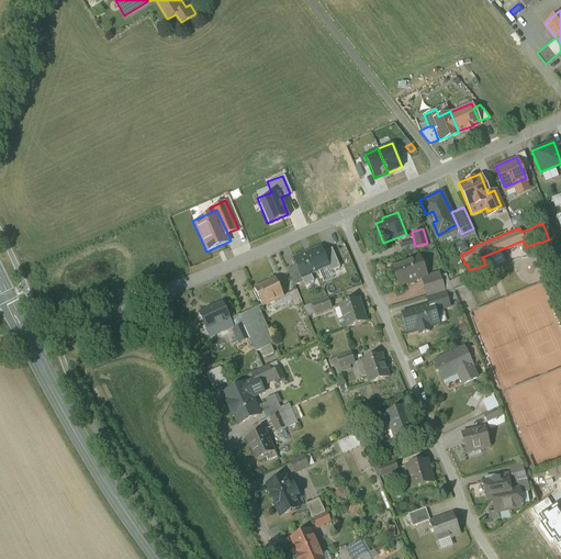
[(320,245),(311,249),(311,250),(293,258),(295,263),(302,276),(311,272),(318,269),(327,265),(328,265),(323,250),(320,245)]
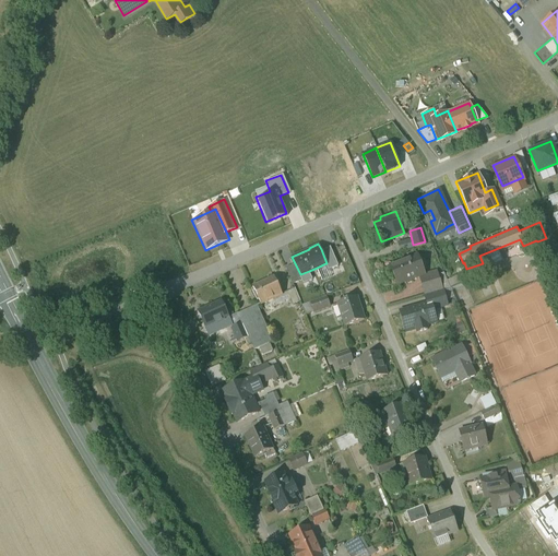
[(337,263),(329,245),(321,249),(327,263),(325,263),(328,268),(337,263)]
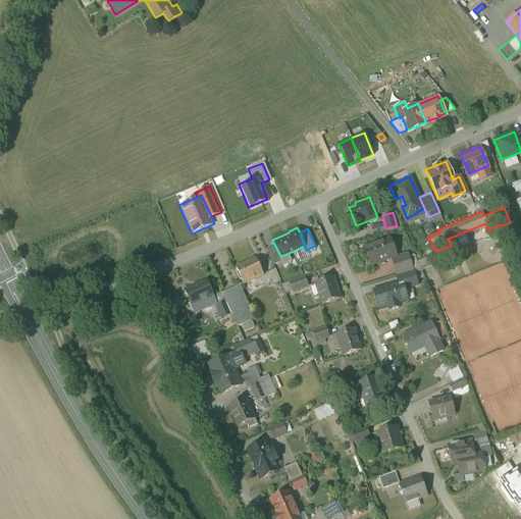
[(388,237),(364,246),(371,264),(392,256),(393,256),(396,254),(388,237)]
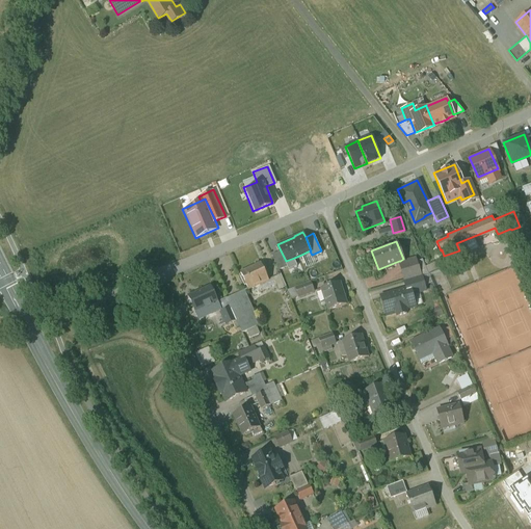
[(280,248),(271,253),(279,268),(286,264),(287,264),(286,261),(280,248)]
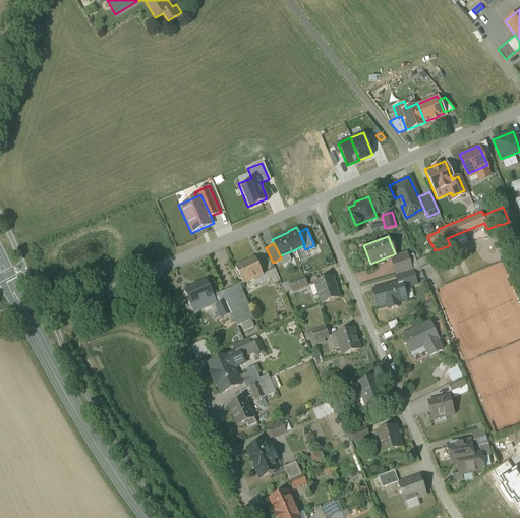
[(303,245),(295,249),(299,260),(307,255),(305,249),(303,245)]
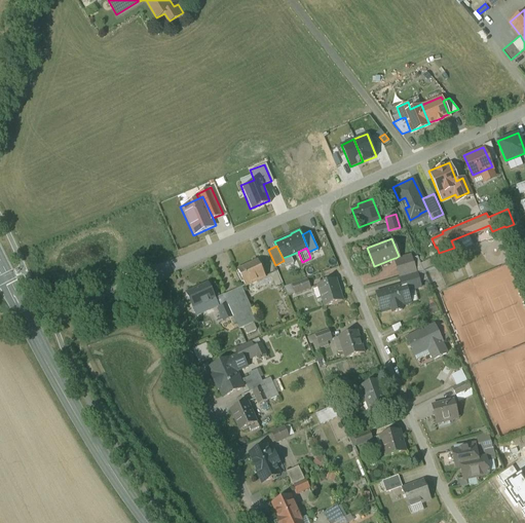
[(410,253),(399,256),(396,258),(398,266),(414,262),(410,253)]
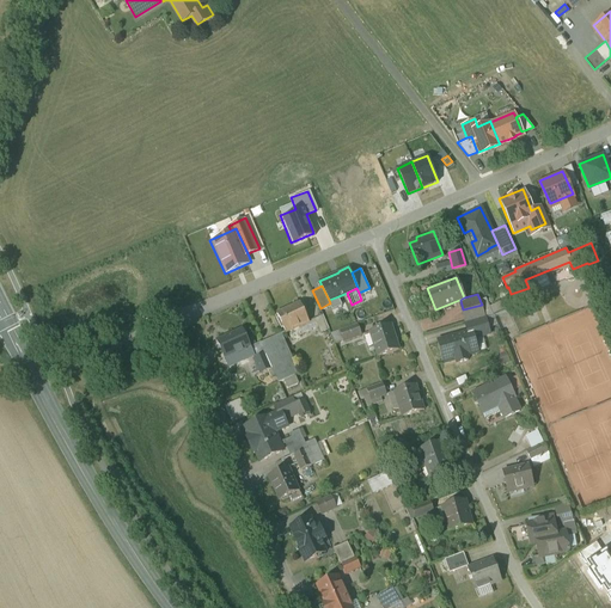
[(330,304),(329,304),(331,308),(341,304),(338,296),(329,300),(330,304)]
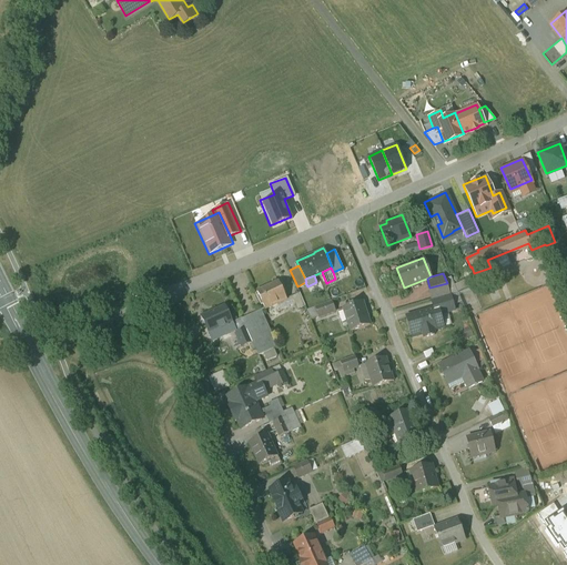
[(466,278),(454,282),(457,291),(472,285),(467,276),(466,276),(466,278)]
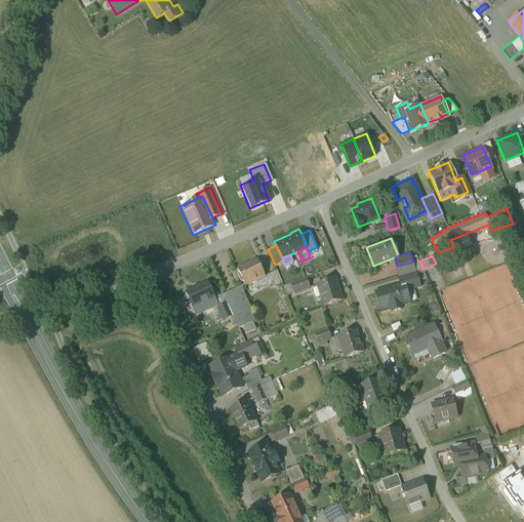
[(413,262),(397,266),(395,257),(394,257),(399,275),(415,270),(413,262)]
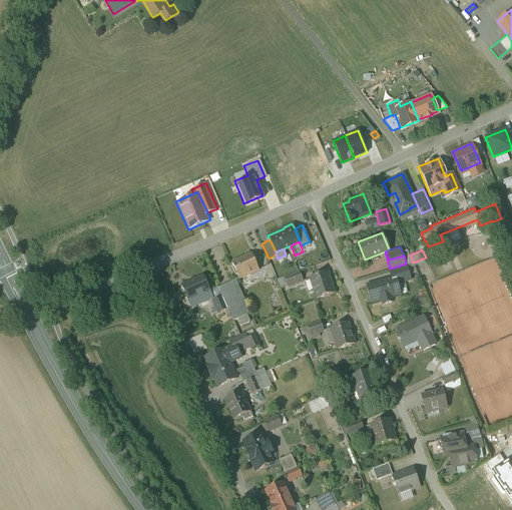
[(250,252),(231,262),(238,277),(258,269),(250,252)]
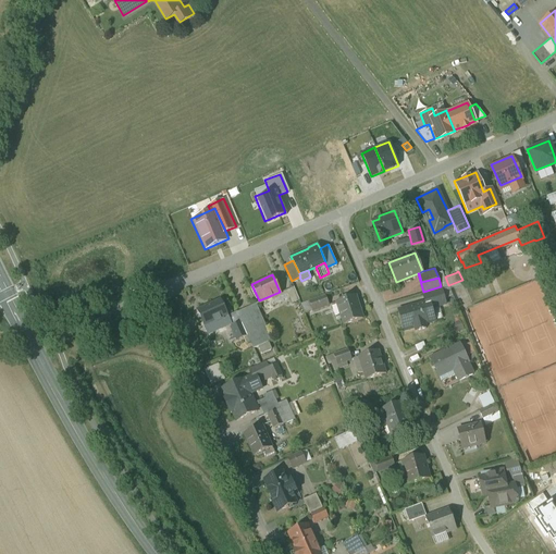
[(293,285),(285,288),(291,300),(298,297),(293,285)]
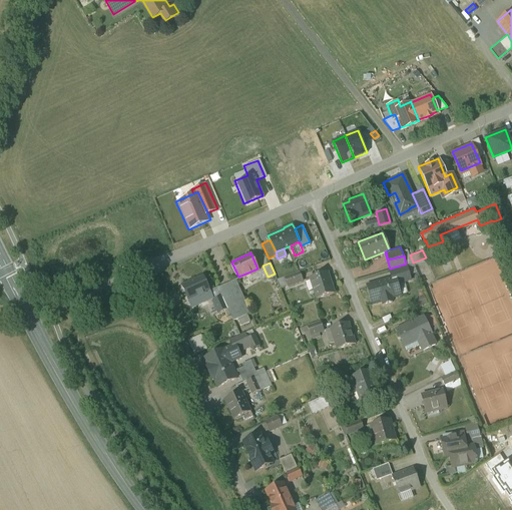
[(391,277),(367,284),(372,302),(382,300),(383,303),(392,301),(391,296),(400,294),(397,282),(410,278),(407,265),(389,270),(391,277)]
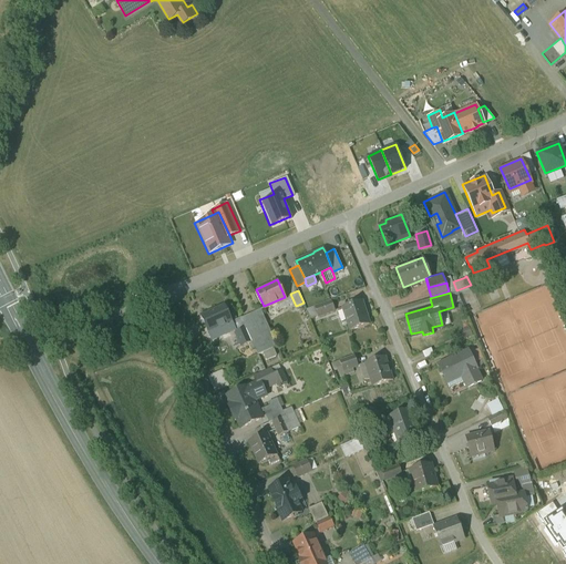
[(331,298),(315,305),(318,315),(335,308),(331,298)]
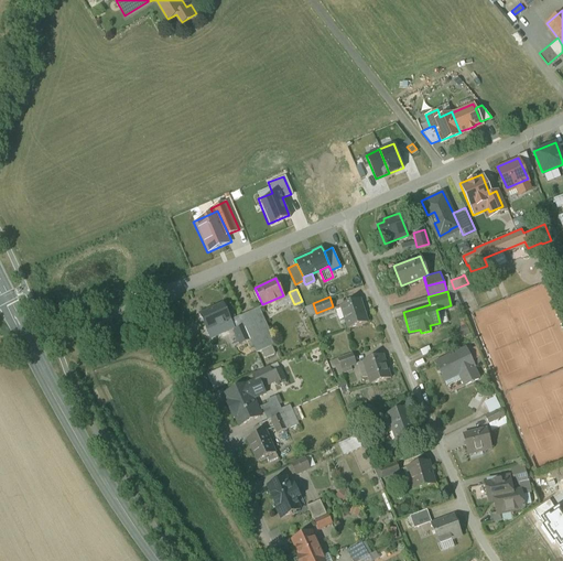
[(359,298),(340,303),(348,326),(367,321),(359,298)]
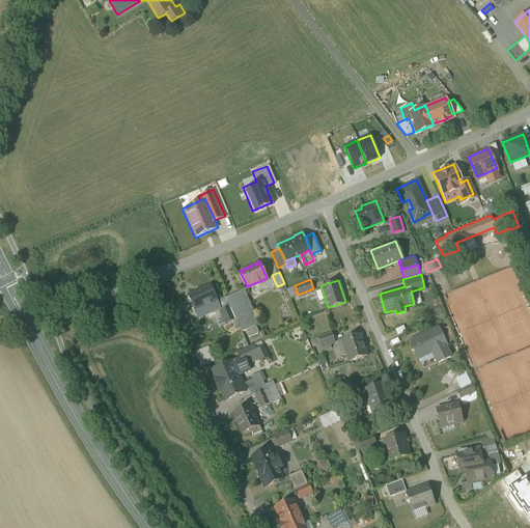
[(210,284),(188,295),(195,310),(217,301),(210,284)]
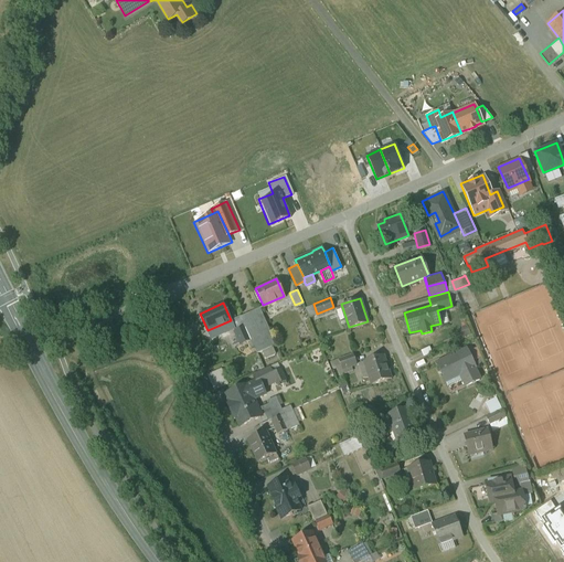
[(259,306),(240,315),(256,351),(276,342),(259,306)]
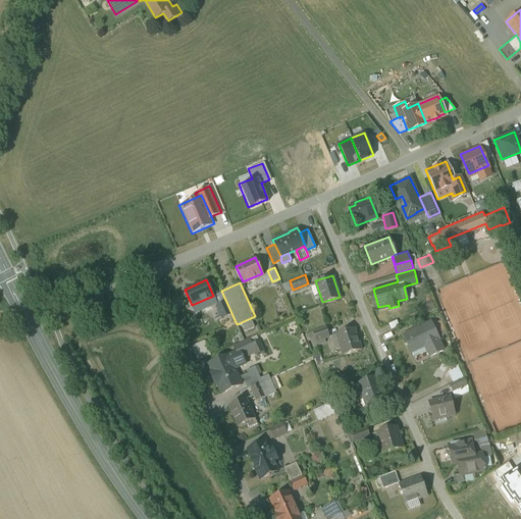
[(225,301),(216,305),(221,317),(230,312),(225,301)]
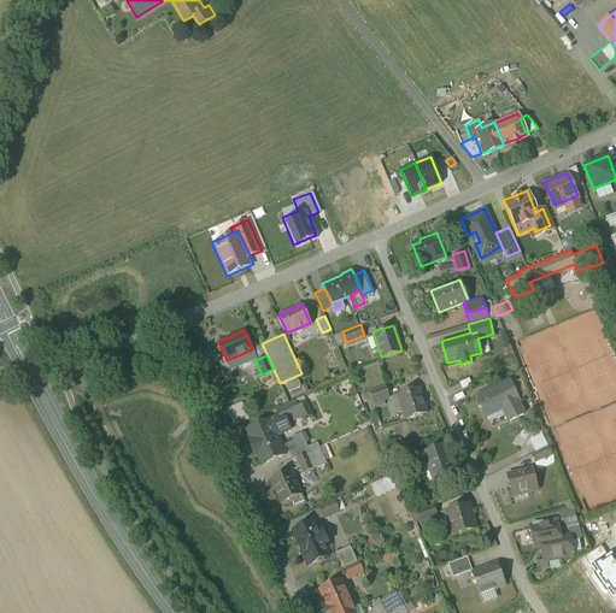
[(509,378),(476,394),(486,414),(487,414),(486,412),(503,404),(510,417),(508,418),(508,419),(523,412),(517,399),(518,399),(509,378)]
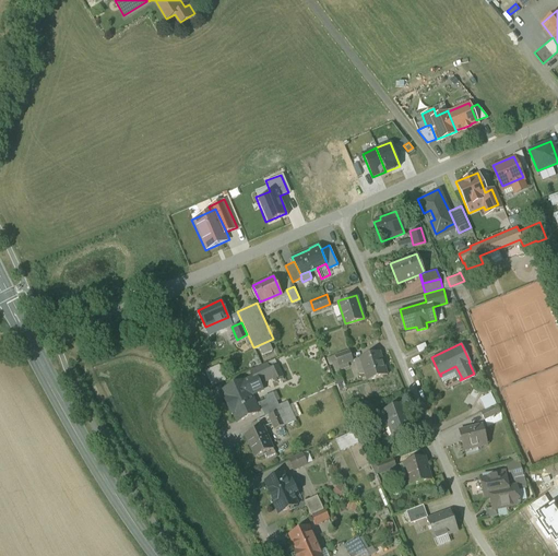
[(348,349),(334,354),(339,364),(353,358),(348,349)]
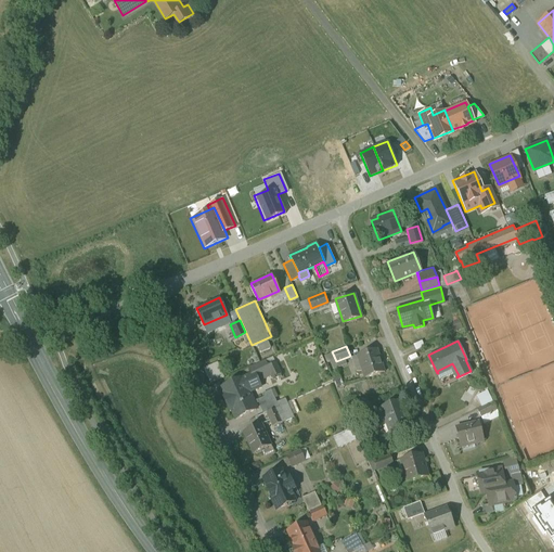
[(376,347),(357,354),(364,376),(384,370),(376,347)]
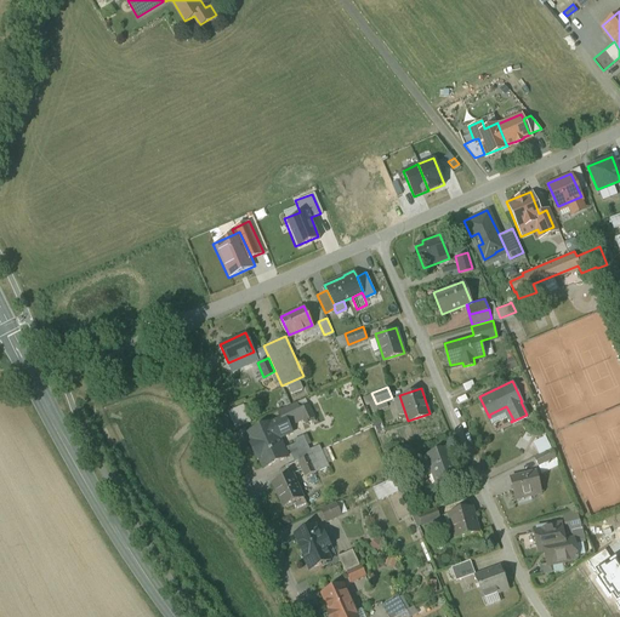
[(296,401),(290,404),(278,409),(282,416),(284,416),(288,424),(294,422),(293,422),(302,417),(303,417),(312,413),(308,405),(308,404),(300,407),(296,401)]
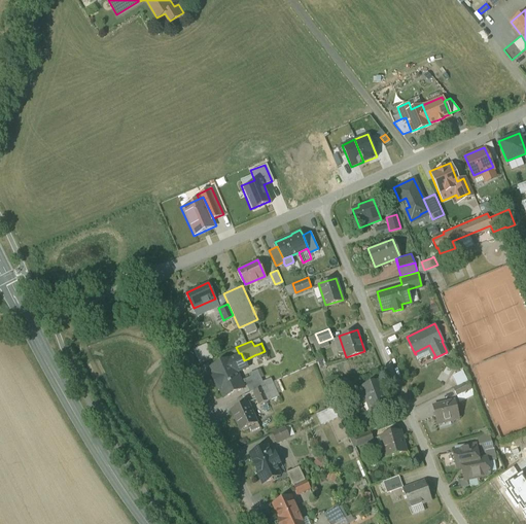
[(206,342),(193,348),(200,362),(212,357),(206,342)]
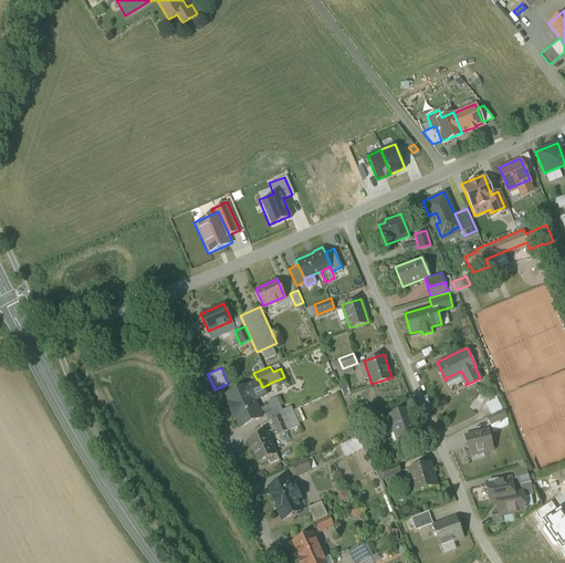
[(257,379),(227,394),(231,404),(228,405),(233,417),(237,415),(241,425),(261,416),(253,398),(265,393),(262,387),(259,379),(257,379)]
